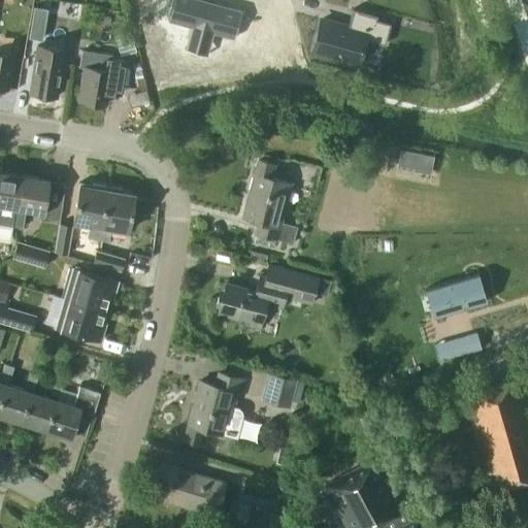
[(36,52),(37,45),(45,1),(39,0),(32,0),(23,50),(36,52)]
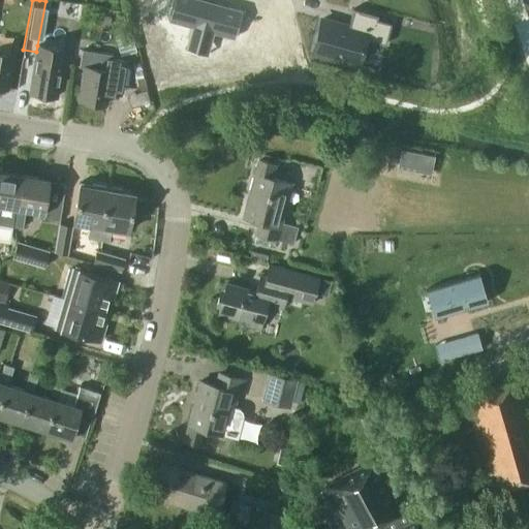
[(239,4),(221,0),(183,0),(178,19),(200,25),(197,37),(220,43),(223,31),(244,37),(250,13),(237,10),(239,4)]
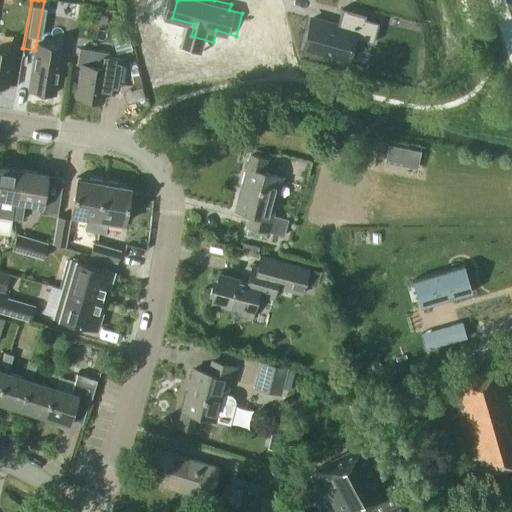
[(337,26),(310,19),(303,51),(347,61),(353,37),(373,42),(378,21),(364,18),(365,14),(341,8),(337,26)]
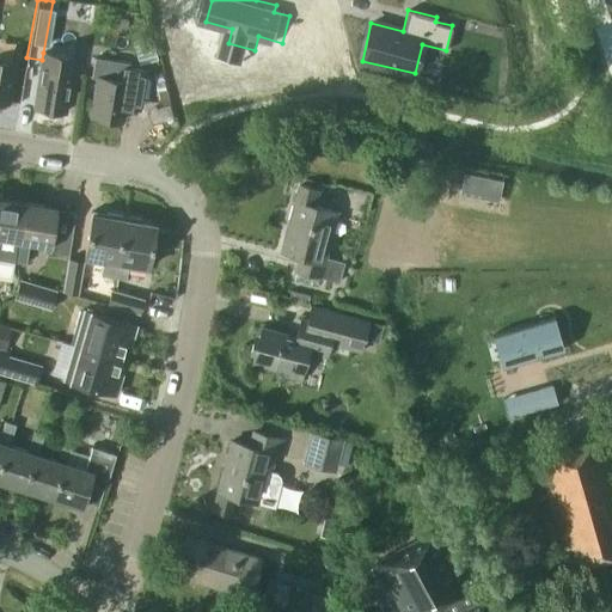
[(43,53),(42,60),(34,108),(65,112),(73,57),(43,53)]
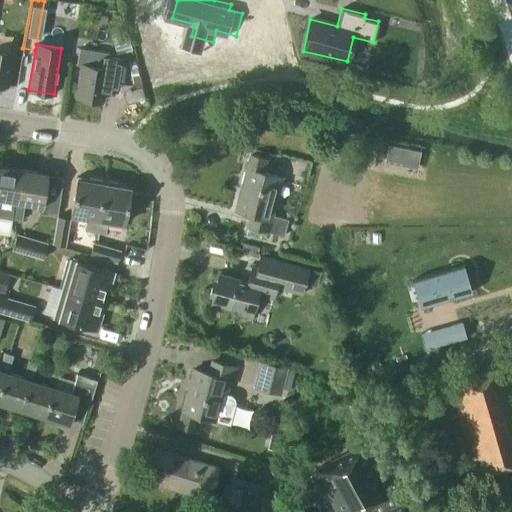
[(127,66),(120,65),(121,59),(109,57),(110,53),(79,48),(76,64),(81,65),(76,97),(101,101),(105,82),(117,84),(117,82),(124,83),(127,66)]
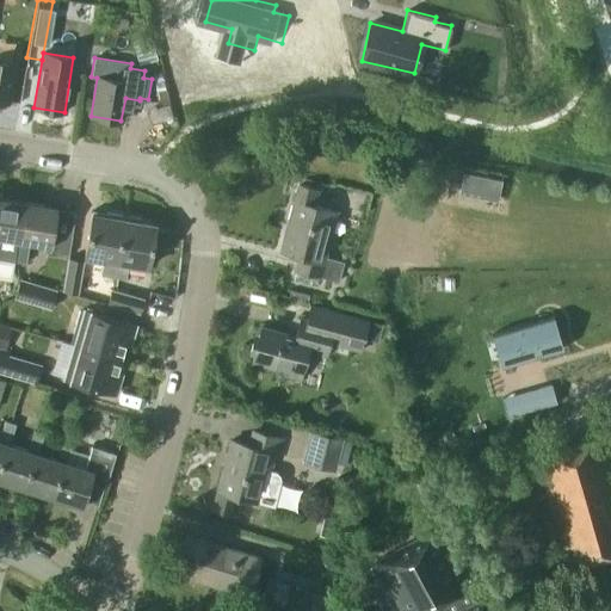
[(14,63),(0,60),(0,102),(7,103),(14,63)]
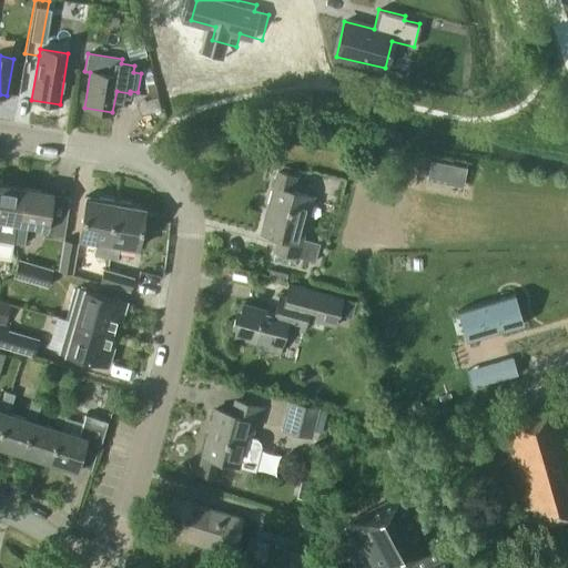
[(453,165),(449,183),(463,185),(466,168),(453,165)]
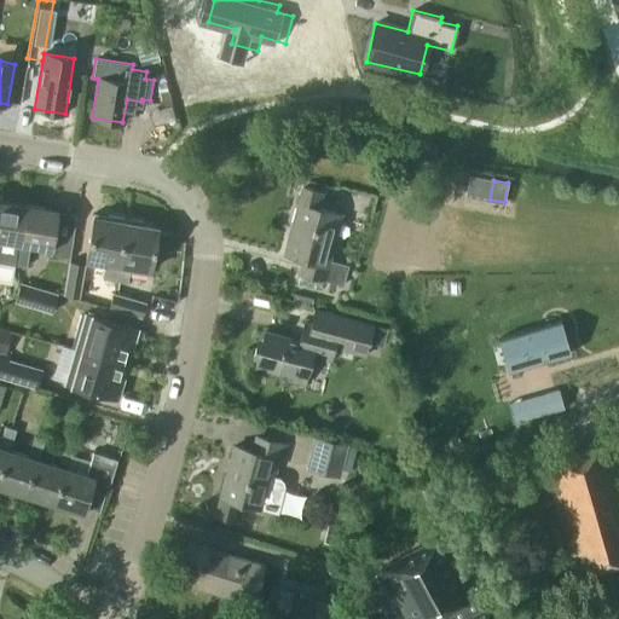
[(341,214),(335,213),(319,208),(324,194),(302,187),(284,254),(304,260),(299,273),(296,285),(317,290),(320,279),(323,281),(336,283),(342,285),(347,265),(329,260),(333,246),(341,214)]
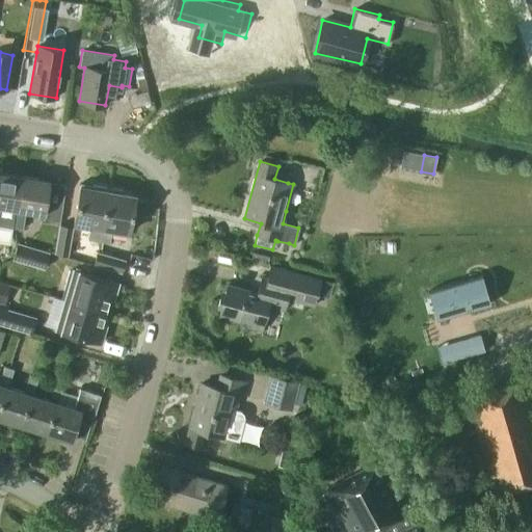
[(23,177),(0,173),(0,224),(11,227),(14,209),(17,209),(23,177)]
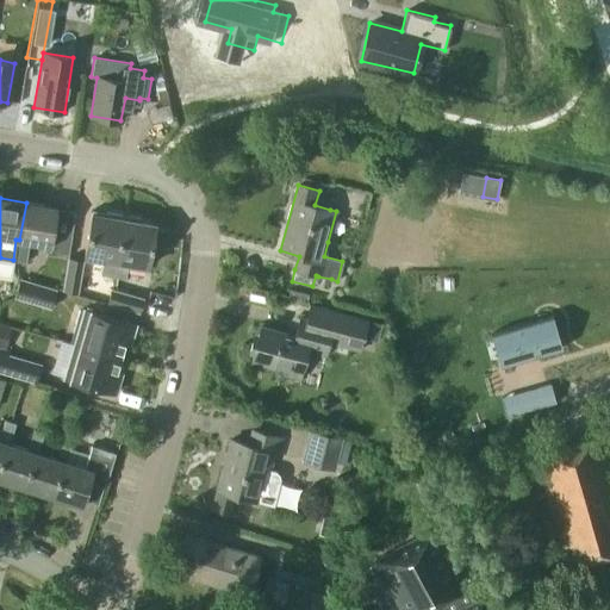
[(16,240),(13,260),(25,262),(29,242),(50,246),(56,207),(26,203),(19,240),(16,240)]
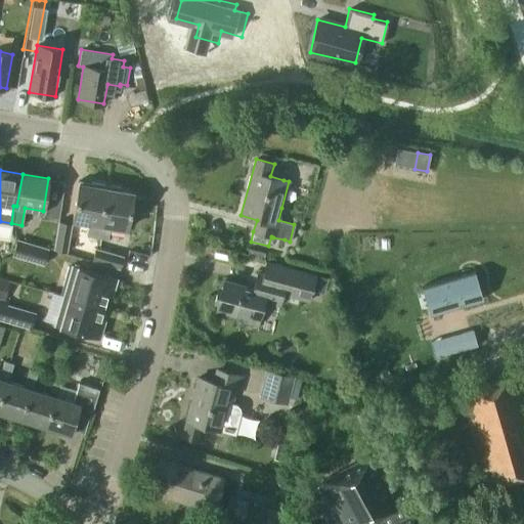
[(96,237),(105,185),(91,183),(91,185),(78,183),(72,219),(88,222),(86,235),(96,237)]
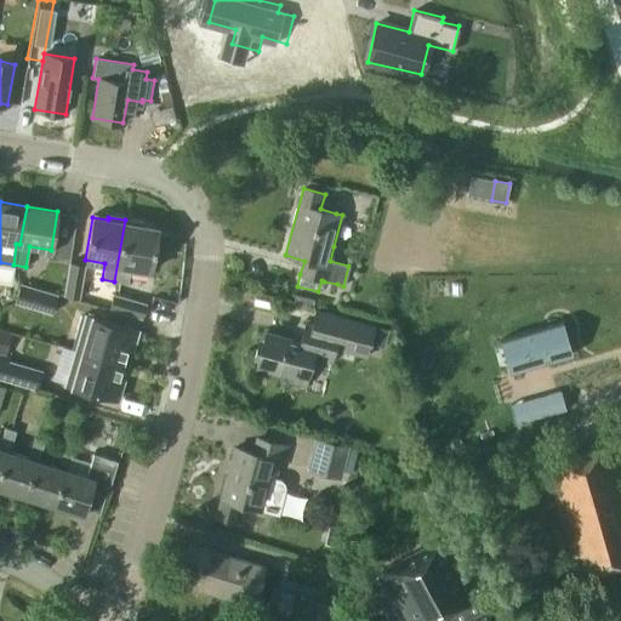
[(125,220),(114,281),(127,284),(130,268),(149,272),(157,228),(142,226),(142,222),(125,220)]
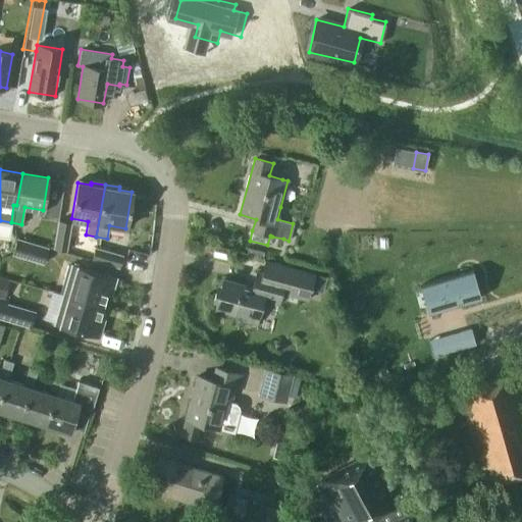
[(71,223),(58,220),(53,249),(66,252),(71,223)]
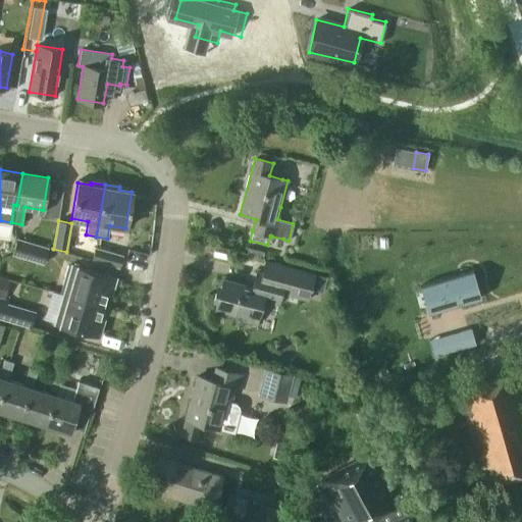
[(48,248),(16,239),(11,255),(43,264),(48,248)]
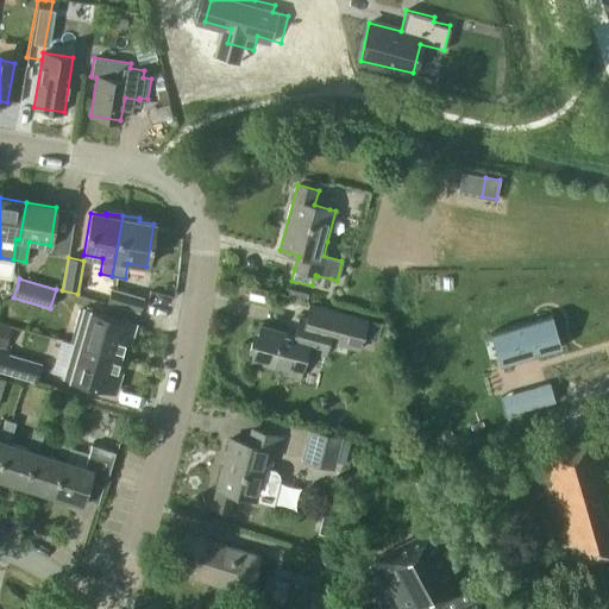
[(142,297),(112,288),(107,303),(138,313),(142,297)]
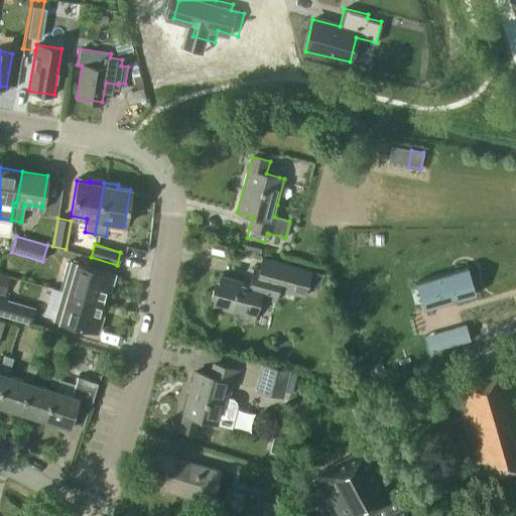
[(209,297),(214,298),(212,306),(237,312),(236,315),(253,320),(259,297),(275,301),(277,290),(303,297),(310,270),(261,256),(258,270),(253,268),(248,286),(240,283),(241,281),(220,276),(219,281),(214,280),(209,297)]
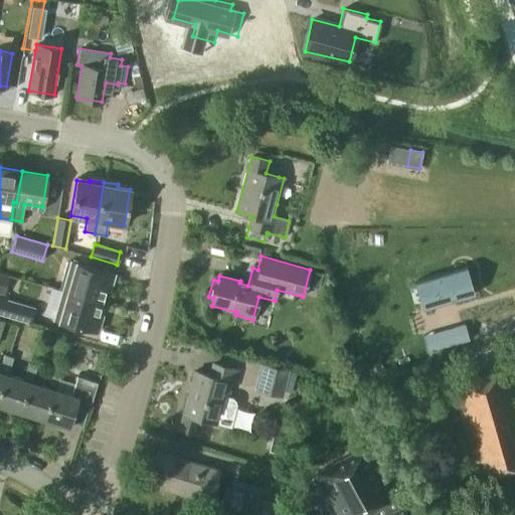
[(71,262),(70,263),(65,262),(61,276),(66,277),(62,291),(101,302),(104,290),(109,292),(114,274),(71,262)]
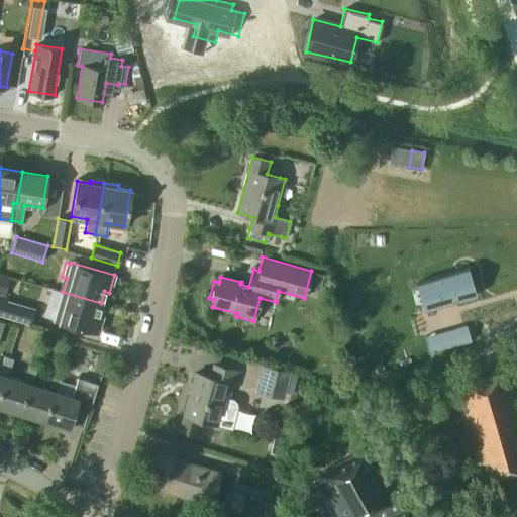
[(468,268),(415,283),(416,285),(417,284),(424,308),(422,308),(423,310),(436,306),(436,305),(448,301),(449,302),(476,295),(475,293),(472,294),(464,271),(469,270),(468,268)]
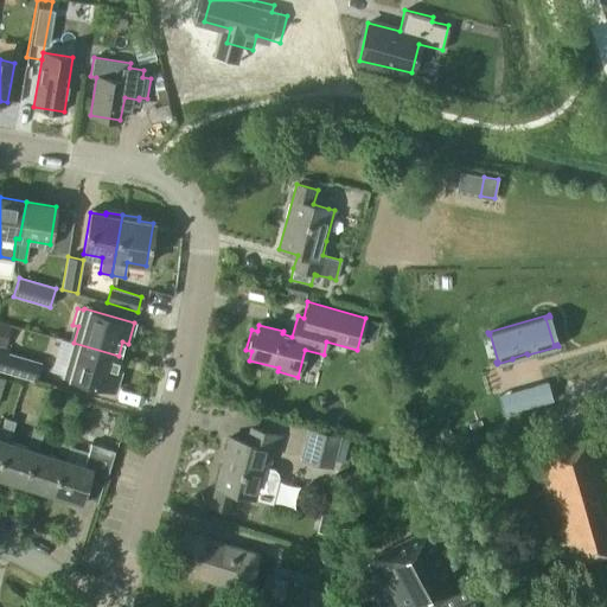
[(12,326),(0,323),(0,344),(6,346),(12,326)]
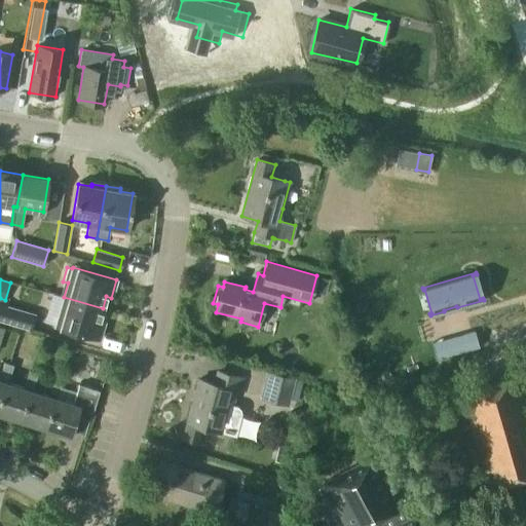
[(100,320),(103,308),(64,297),(55,327),(99,339),(104,321),(100,320)]
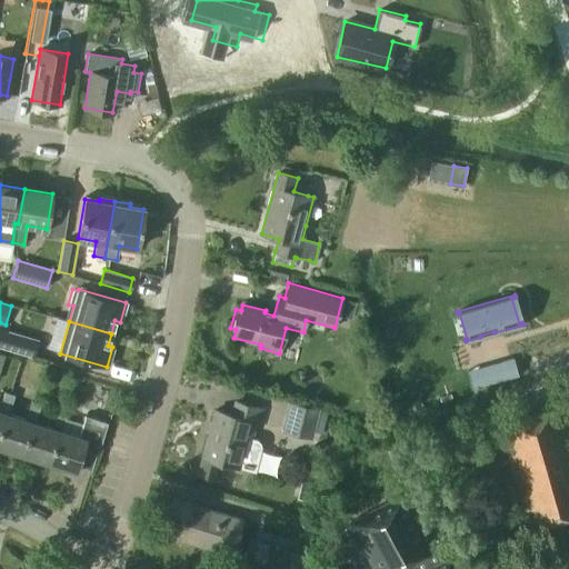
[(9,326),(0,323),(0,346),(32,356),(38,340),(8,331),(9,326)]
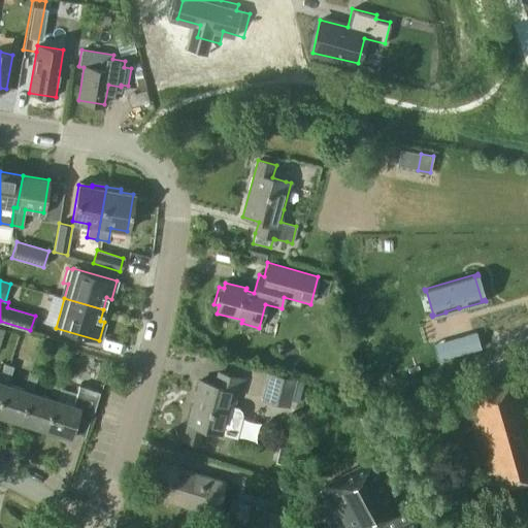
[(446,357),(437,360),(438,361),(481,349),(475,331),(464,335),(465,337),(441,343),(446,357)]
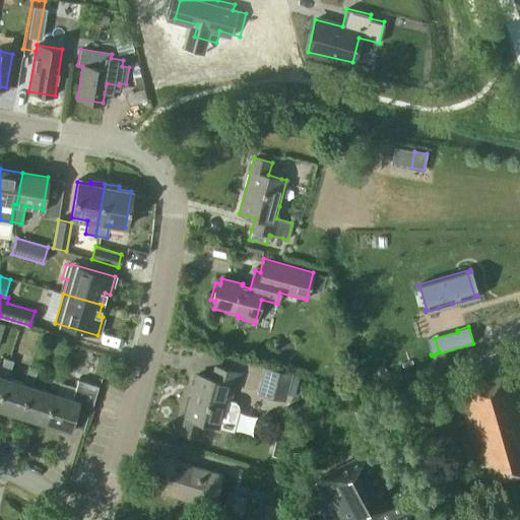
[(0,391),(4,378),(7,378),(12,361),(4,359),(0,370),(0,391)]
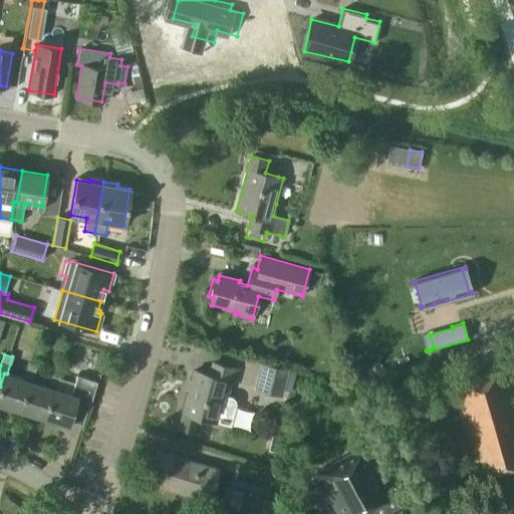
[(0,387),(0,404),(19,411),(28,380),(31,381),(36,364),(28,361),(22,378),(7,373),(4,373),(0,387)]
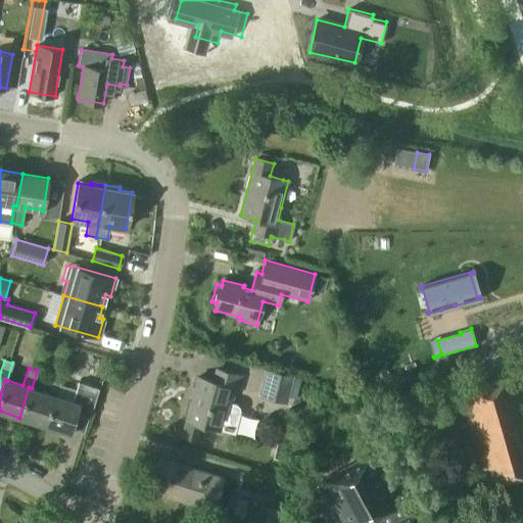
[(197,377),(186,420),(182,437),(197,441),(201,424),(234,433),(240,408),(238,407),(239,405),(229,402),(233,387),(239,389),(242,376),(217,369),(214,381),(197,377)]
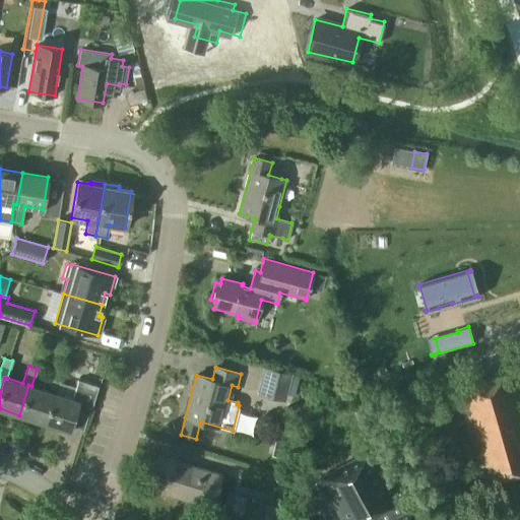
[(294,376),(263,368),(256,396),(285,404),(294,376)]
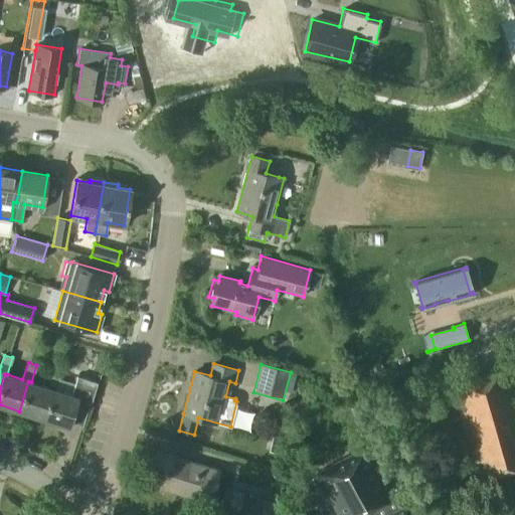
[(514,394),(507,367),(451,384),(474,462),(482,460),(487,475),(514,466),(514,394)]
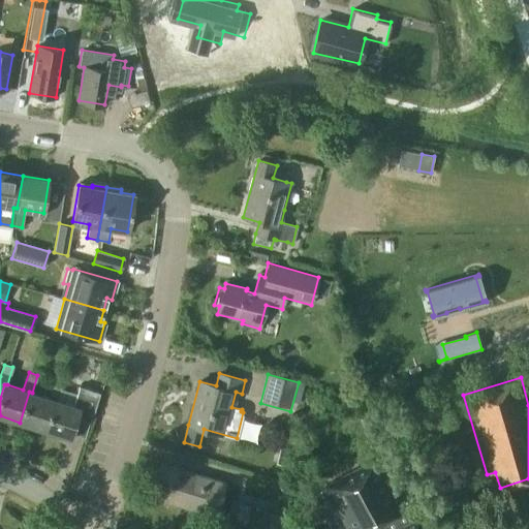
[(29,392),(20,423),(44,430),(55,400),(57,401),(63,382),(54,380),(48,398),(32,393),(29,392)]
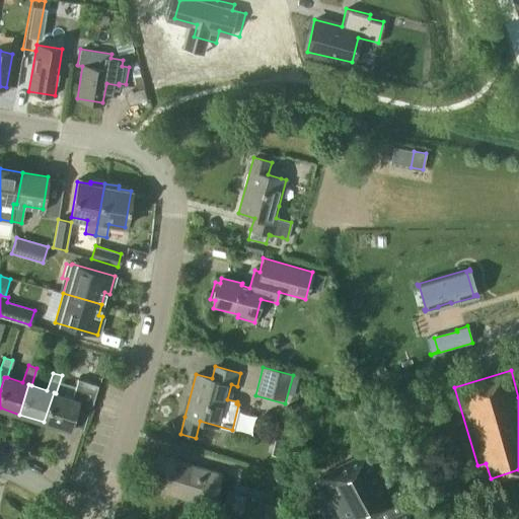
[(71,397),(56,393),(54,392),(44,422),(68,430),(77,400),(80,401),(86,383),(77,380),(71,397)]
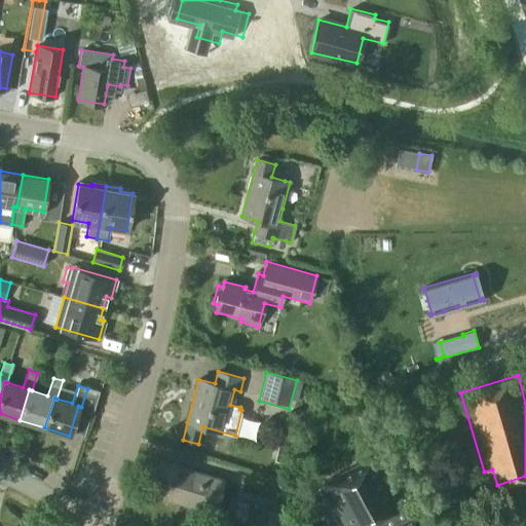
[(277,449),(275,460),(288,463),(290,452),(277,449)]
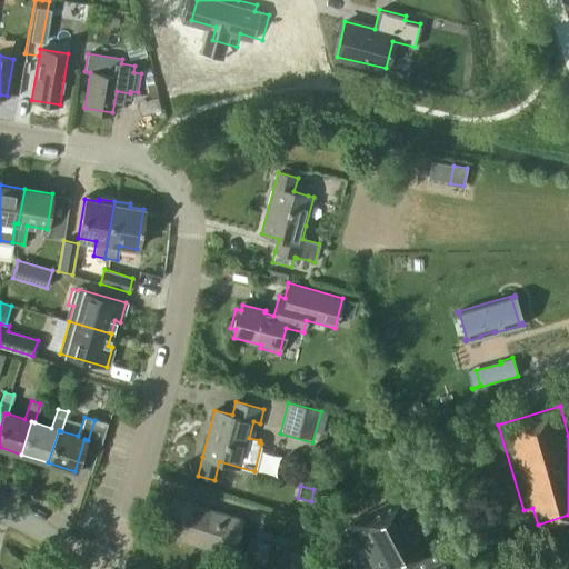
[(431,546),(402,493),(349,523),(373,568),(400,568),(408,566),(409,568),(455,568),(448,557),(448,558),(439,541),(431,546)]
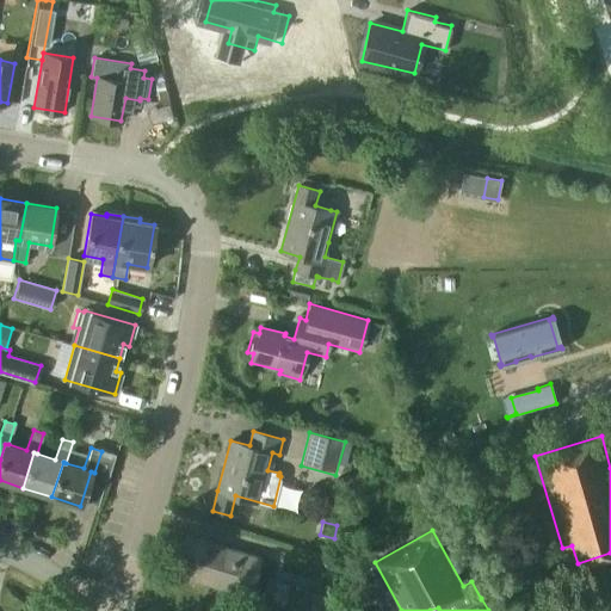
[(211,585),(223,547),(186,536),(176,573),(211,585)]
